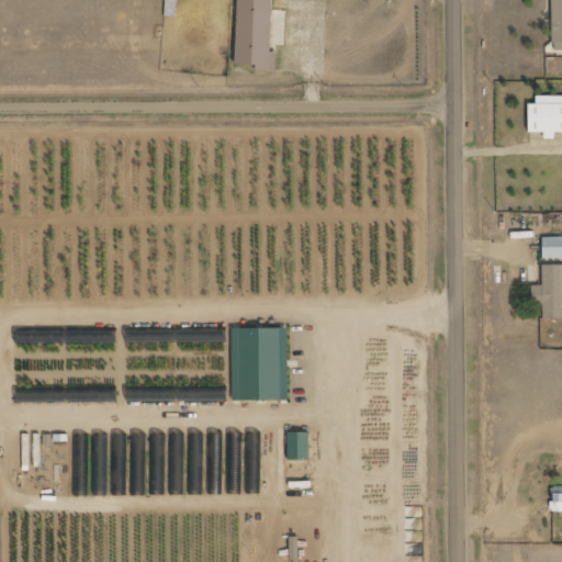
[(240,0),(239,65),(257,66),(257,71),(277,71),(277,42),(283,42),(283,32),(274,32),(274,0),(240,0)]
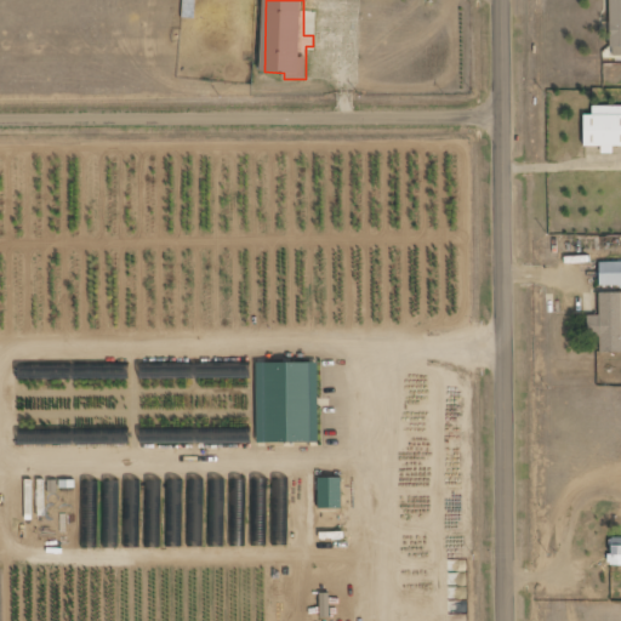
[(586,114),(586,147),(603,147),(603,153),(615,154),(615,147),(620,146),(620,106),(593,106),(593,114),(586,114)]
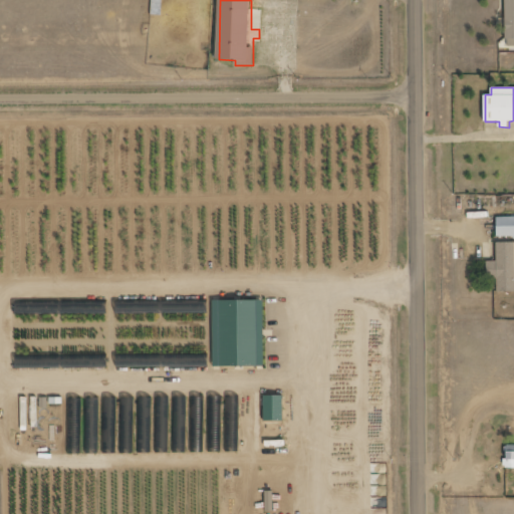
[(513,216),(497,217),(497,237),(513,236),(513,216)]
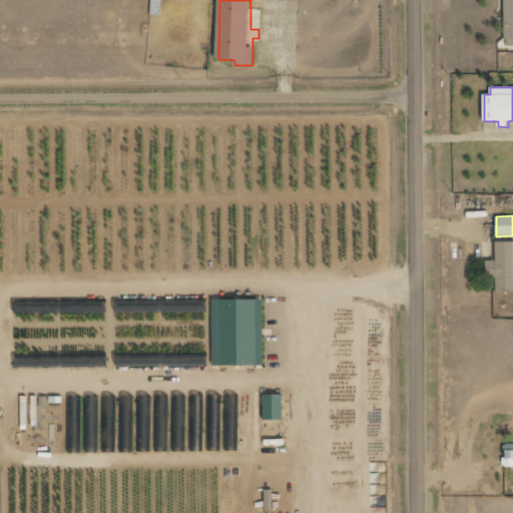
[(496,242),(496,261),(487,261),(487,279),(497,279),(497,292),(512,291),(512,253),(512,242),(496,242)]
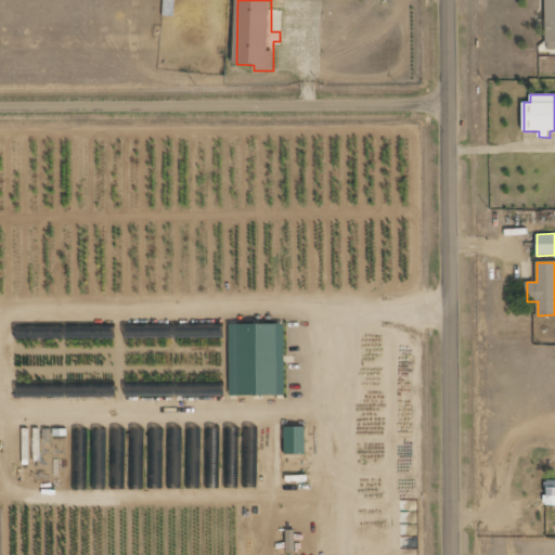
[(231,325),(232,397),(286,396),(285,324),(231,325)]
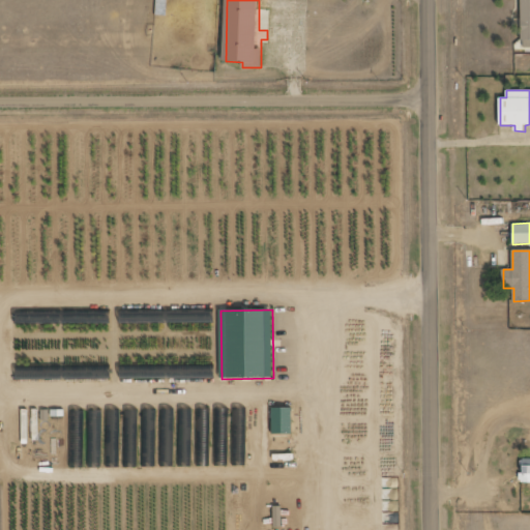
[(274,435),(293,435),(292,408),(273,409),(274,435)]
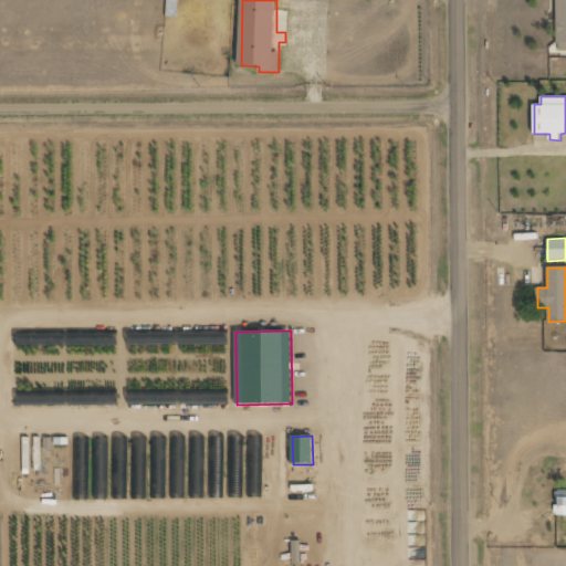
[(565,498),(565,499),(565,491),(559,491),(559,506),(556,506),(556,515),(565,515),(565,498)]
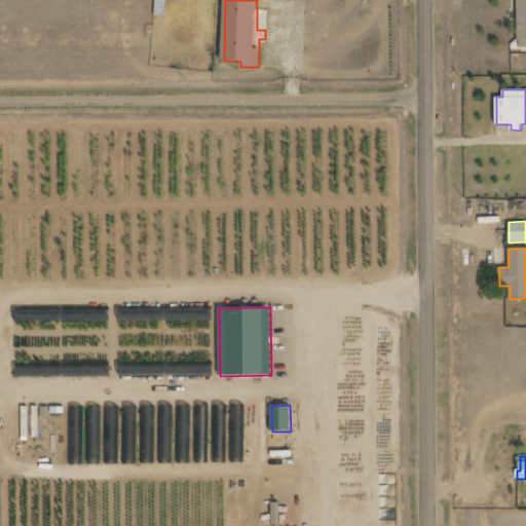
[(279,502),(271,503),(272,523),(280,522),(279,502)]
